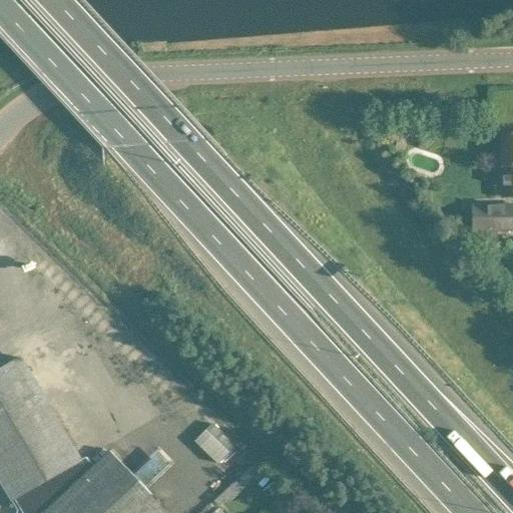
[(512,132),(501,133),(501,167),(507,167),(508,198),(512,197),(512,132)]
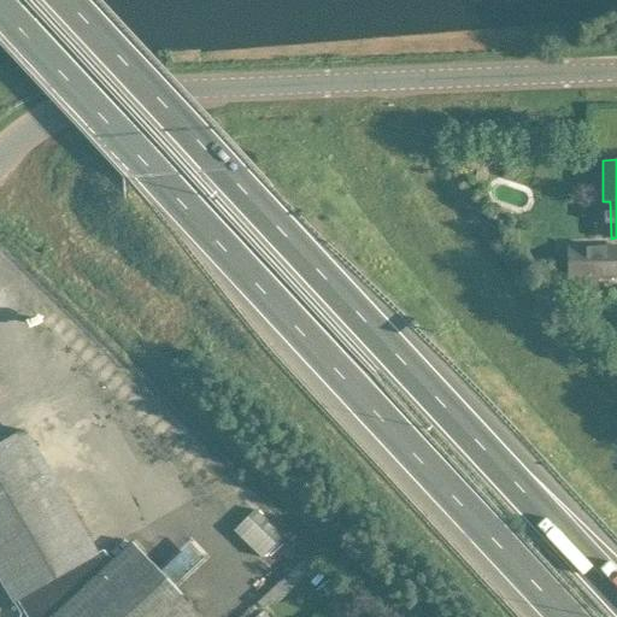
[(616,247),(568,248),(568,277),(616,276),(616,247)]
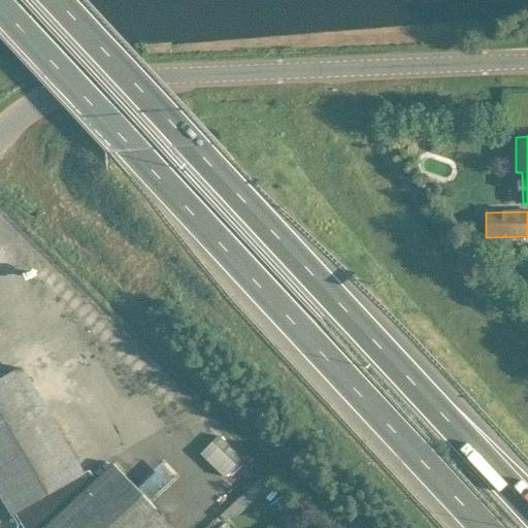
[(170,527),(111,465),(96,480),(88,471),(84,473),(22,370),(0,382),(0,496),(11,516),(12,515),(20,527),(170,527)]
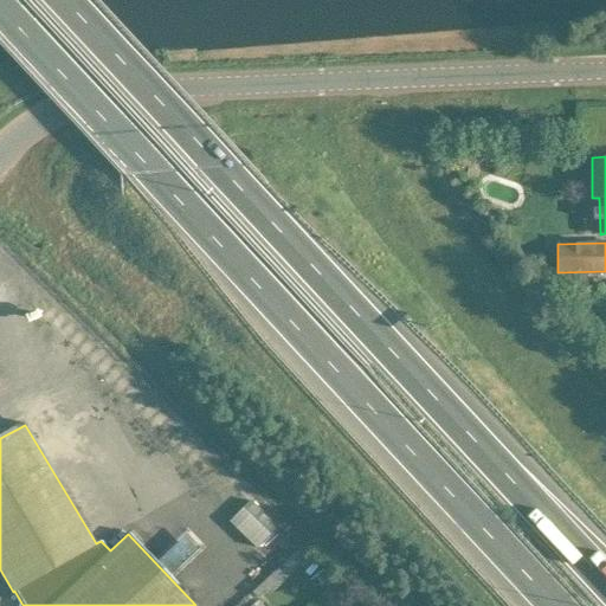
[(263,546),(282,524),(255,498),(234,519),(263,546)]
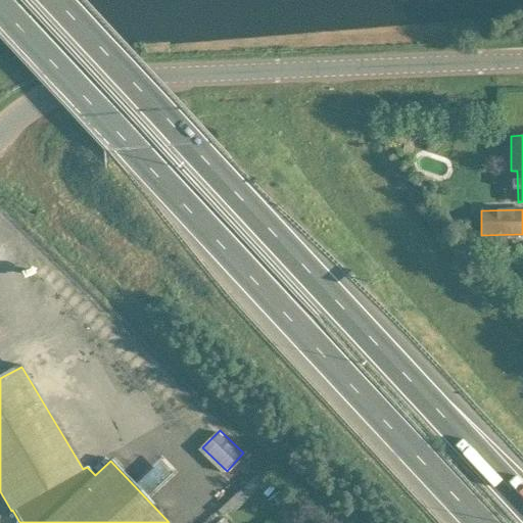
[(269,486),(262,493),(267,498),(274,491),(269,486)]
